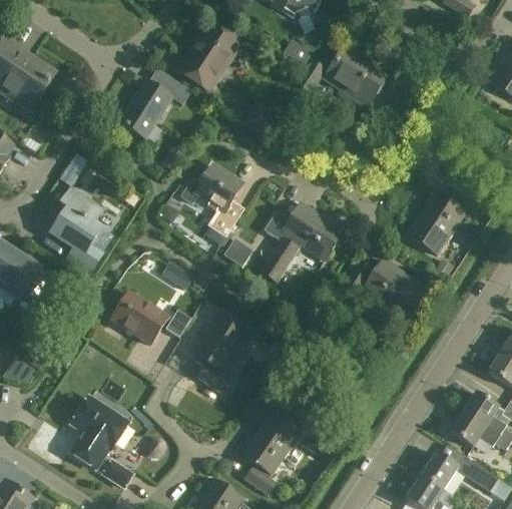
[(267,0),(270,2),(282,10),(294,17),(296,14),(298,11),(309,6),(315,10),(321,0),(267,0)]
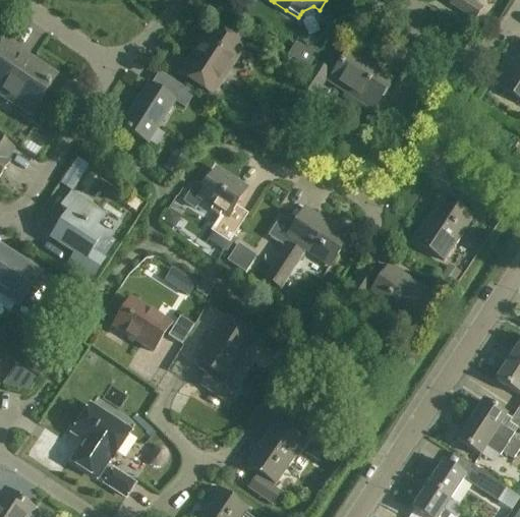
[(452,0),(451,1),(475,16),(482,5),(475,1),(476,0),(452,0)]
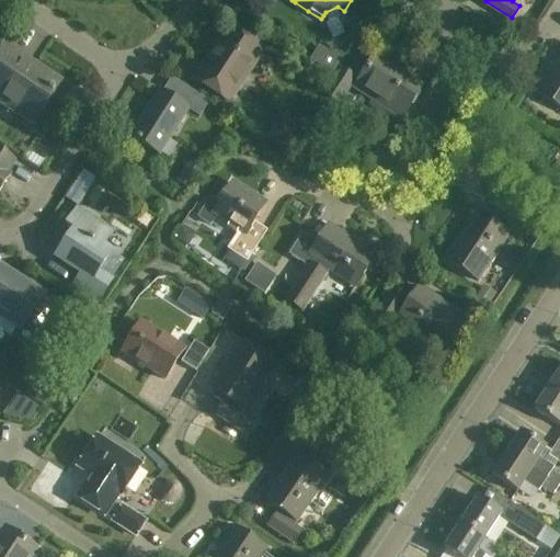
[(196,78),(215,90),(229,100),(266,44),(233,23),(196,78)]
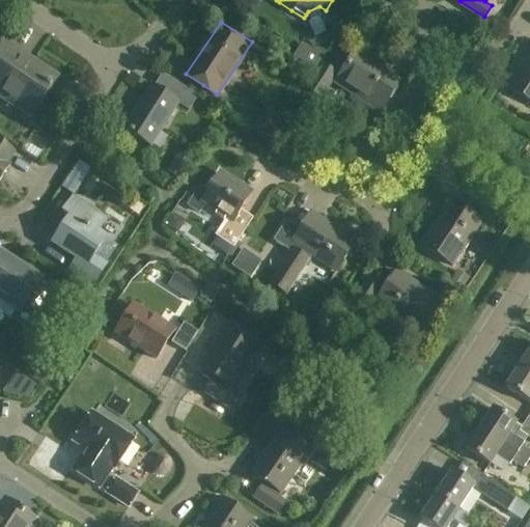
[(304,42),(296,55),(315,67),(326,50),(315,44),(312,48),(304,42)]
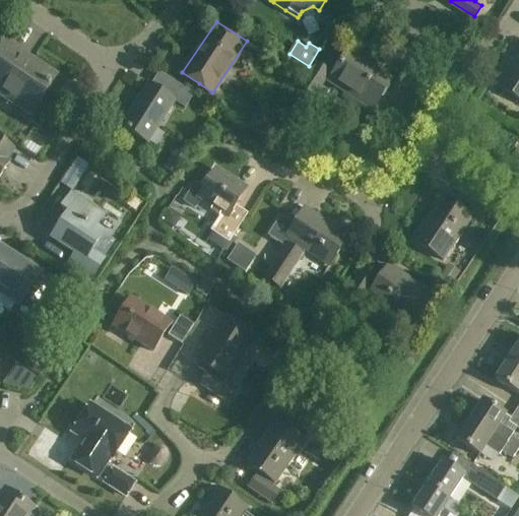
[(328,78),(354,95),(371,107),(390,77),(363,59),(367,54),(351,44),(328,78)]
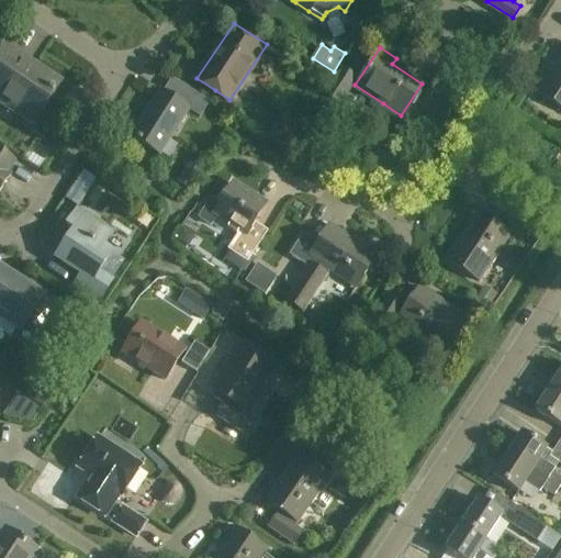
[(4,97),(17,104),(36,118),(59,82),(32,64),(29,68),(1,51),(0,52),(0,99),(2,101),(4,97)]
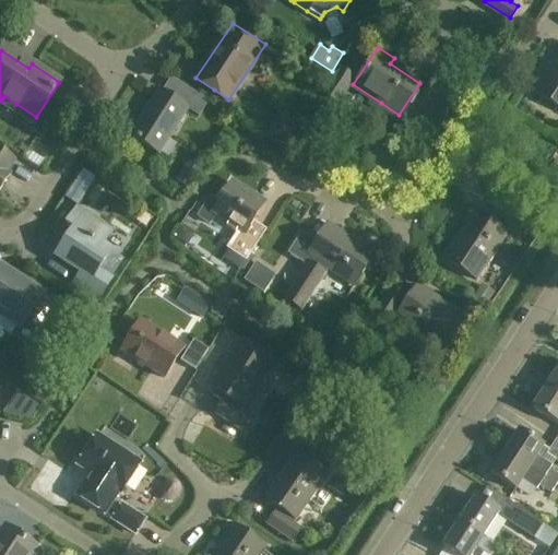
[(557,57),(536,91),(557,103),(557,57)]
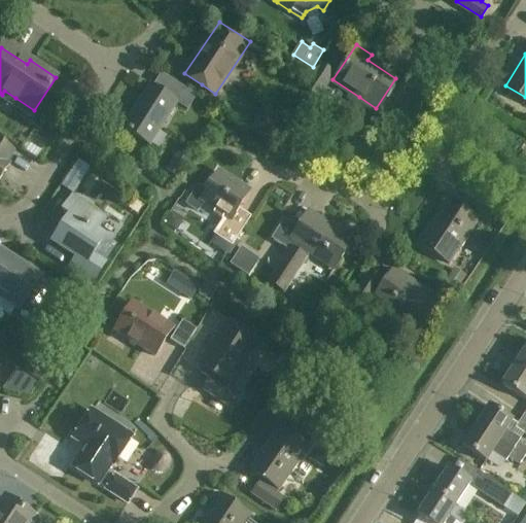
[(321,62),(306,88),(319,96),(335,70),(321,62)]
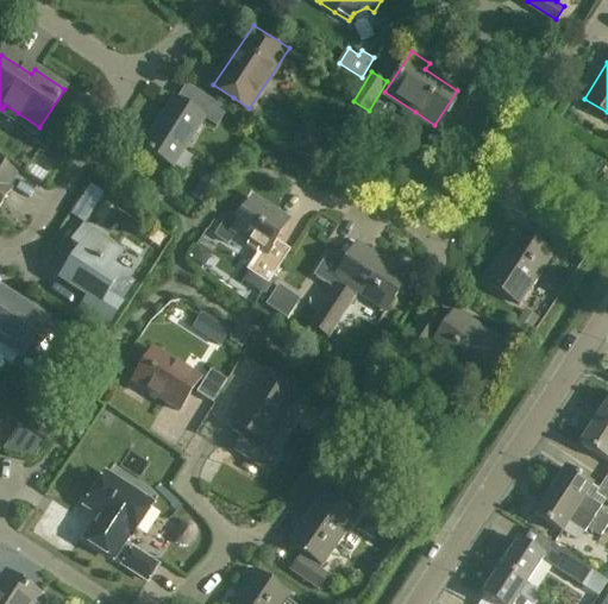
[(175,164),(189,143),(208,114),(177,93),(144,143),(175,164)]
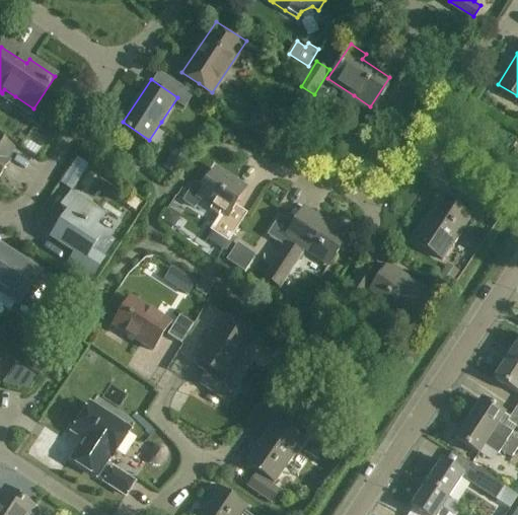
[(189,88),(180,101),(186,104),(194,91),(189,88)]
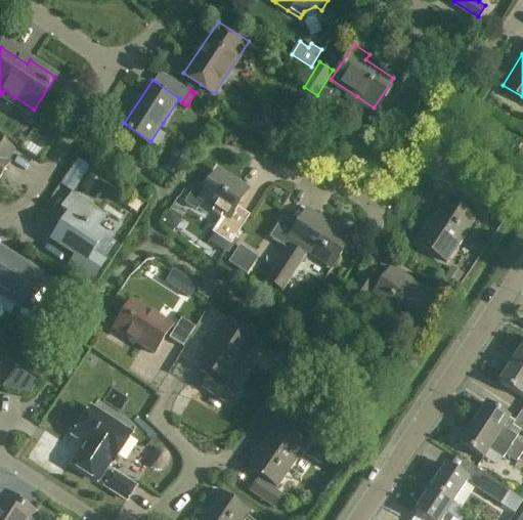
[(360,127),(350,130),(353,140),(364,136),(360,127)]
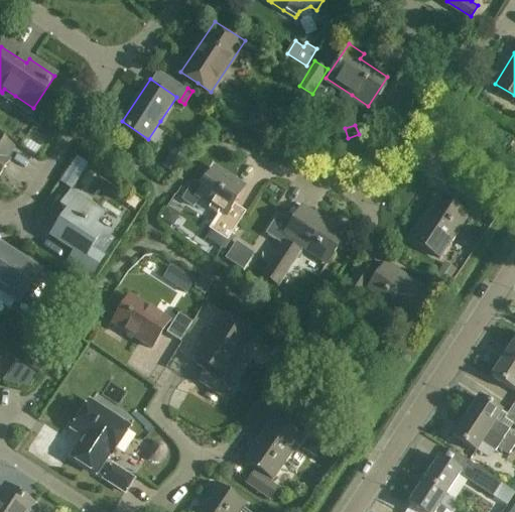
[(14,146),(0,137),(0,173),(10,158),(8,156),(14,146)]
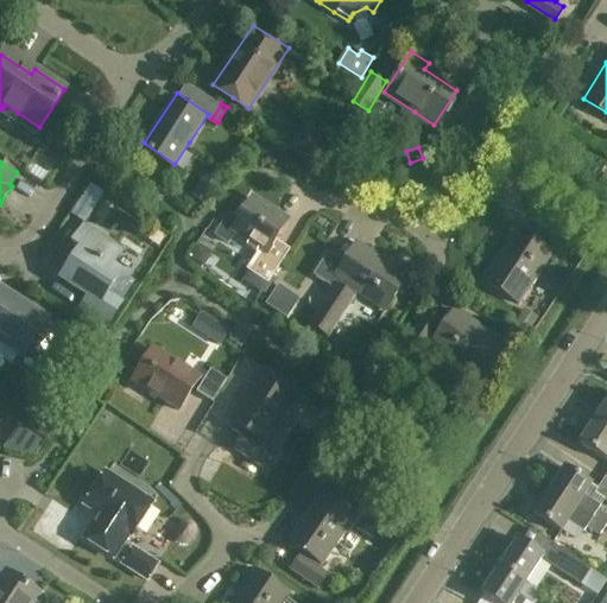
[(228,241),(234,233),(259,249),(248,266),(250,267),(242,278),(261,291),(267,283),(271,285),(277,278),(273,275),(291,246),(278,237),(290,217),(254,195),(239,219),(228,213),(215,232),(228,241)]
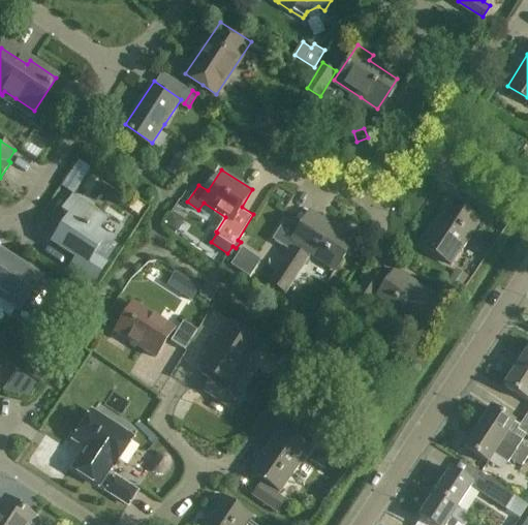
[(421,243),(437,254),(451,263),(483,214),(490,219),(498,207),(473,190),(463,207),(449,198),(421,243)]
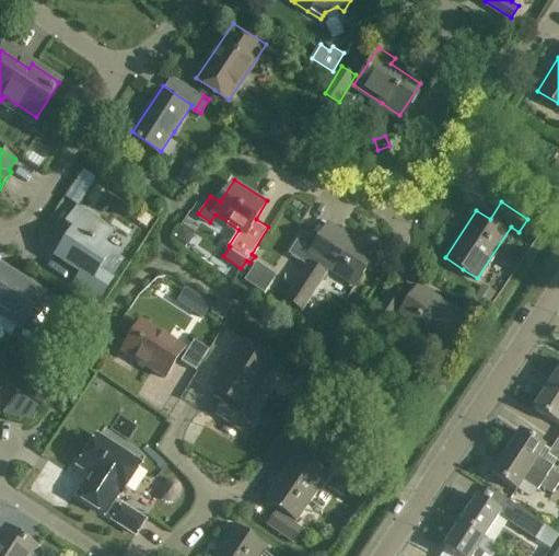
[(73,285),(84,291),(96,299),(111,277),(99,268),(112,248),(102,242),(111,229),(78,206),(68,221),(76,227),(56,256),(81,273),(73,285)]
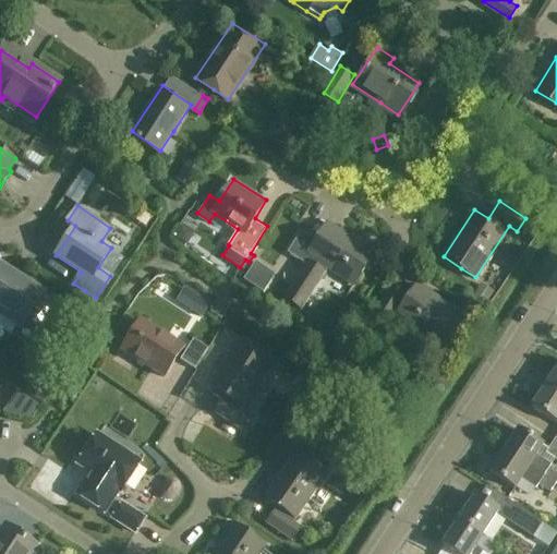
[(140,211),(134,218),(144,226),(150,217),(140,211)]
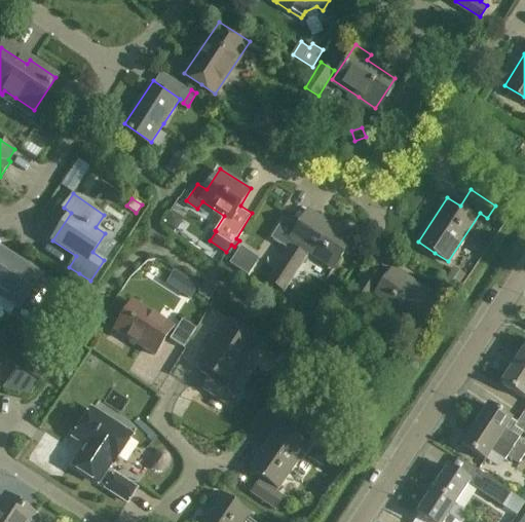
[(353,237),(310,208),(299,224),(286,215),(271,235),(288,247),(267,278),(284,289),(308,251),(333,267),(353,237)]
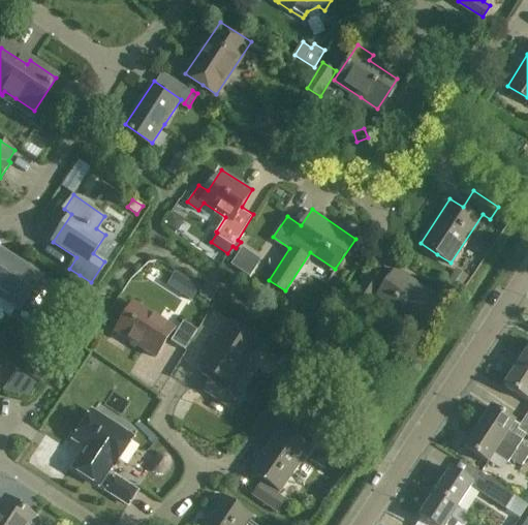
[(260,258),(242,246),(231,264),(249,275),(260,258)]
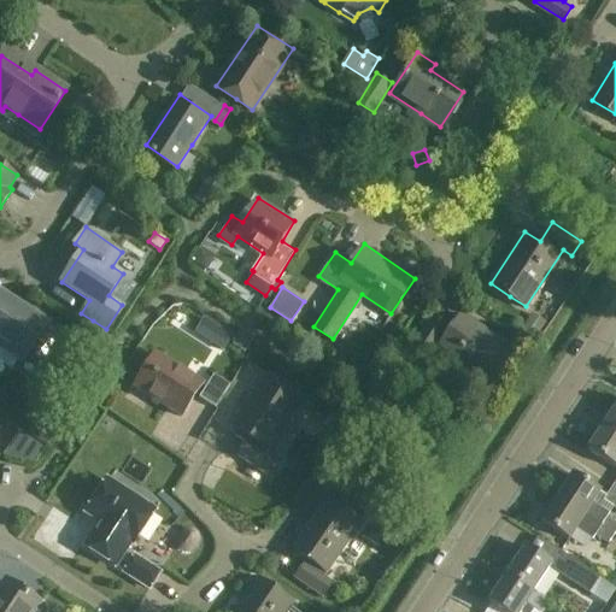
[(0,343),(24,360),(27,357),(40,365),(46,364),(63,339),(60,331),(48,323),(50,322),(0,288),(0,343)]
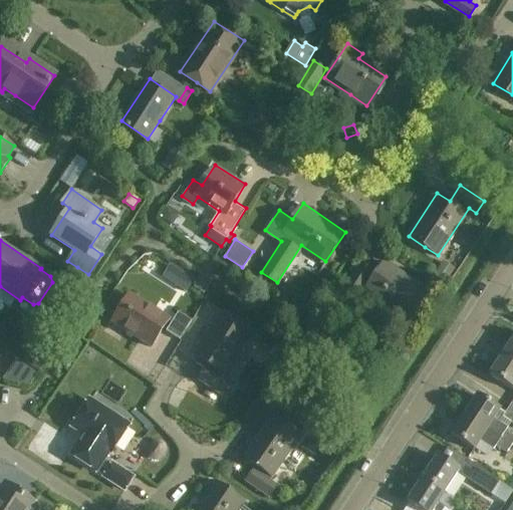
[(374,272),(360,263),(344,286),(356,294),(360,288),(408,320),(428,290),(383,260),(374,272)]
